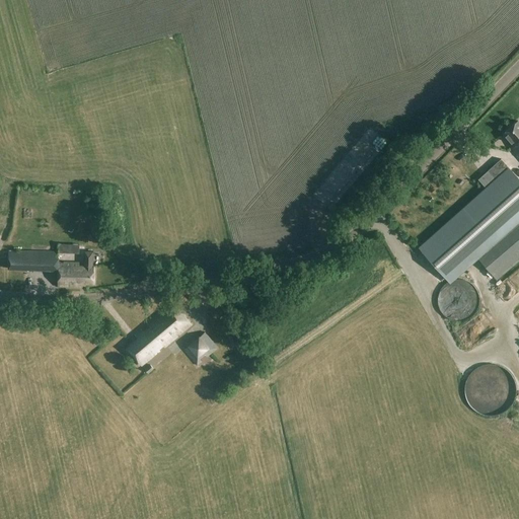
[(518,122),(518,121),(504,134),(516,148),(514,150),(518,156),(518,122)]
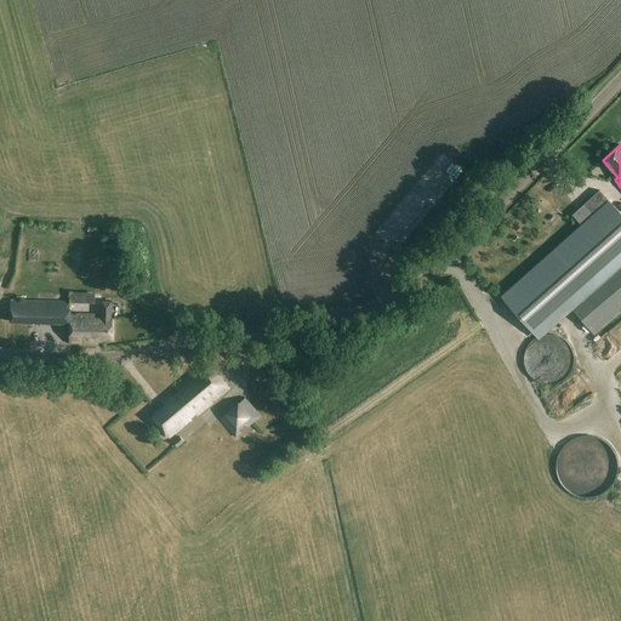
[(415,163),(403,174),(409,181),(421,170),(415,163)]
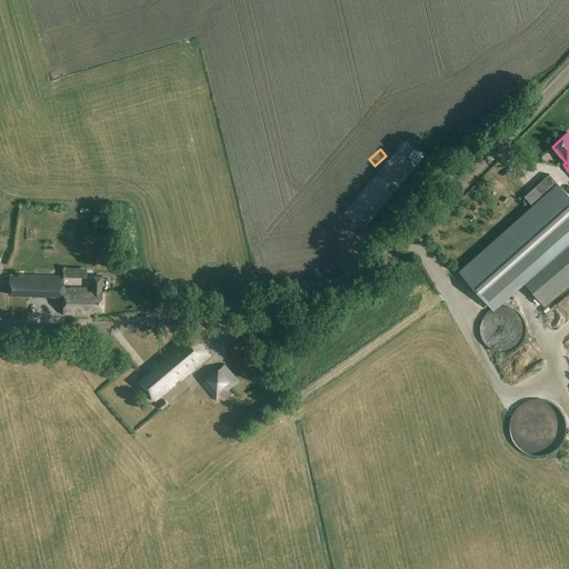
[(568,197),(549,175),(525,197),(532,207),(460,271),(491,307),(496,301),(498,303),(500,303),(526,280),(547,303),(568,282),(568,197)]
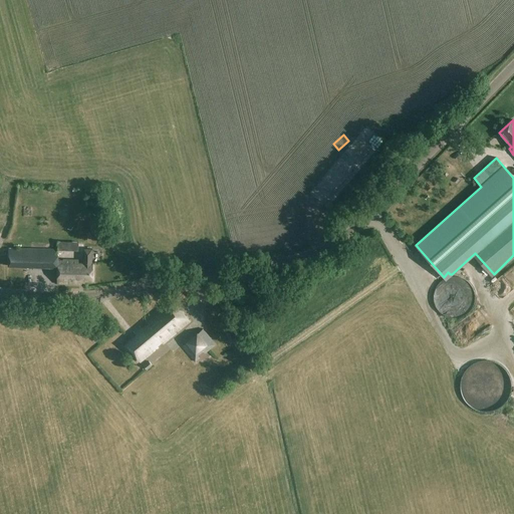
[(78,245),(80,214),(23,211),(21,240),(31,241),(31,245),(46,246),(46,241),(60,241),(60,244),(78,245)]
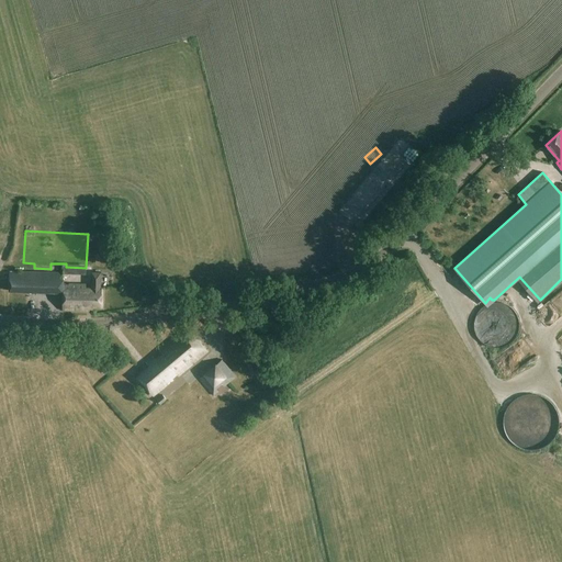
[(64,273),(10,271),(10,291),(63,292),(63,310),(88,311),(88,306),(101,307),(102,289),(101,289),(101,272),(92,272),(92,288),(86,288),(86,284),(63,284),(64,273)]
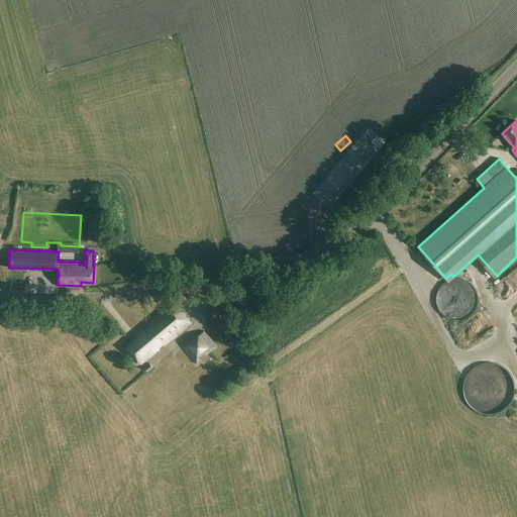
[(164,345),(191,323),(173,301),(146,323),(149,325),(143,330),(140,328),(134,333),(138,337),(127,346),(141,364),(164,345)]
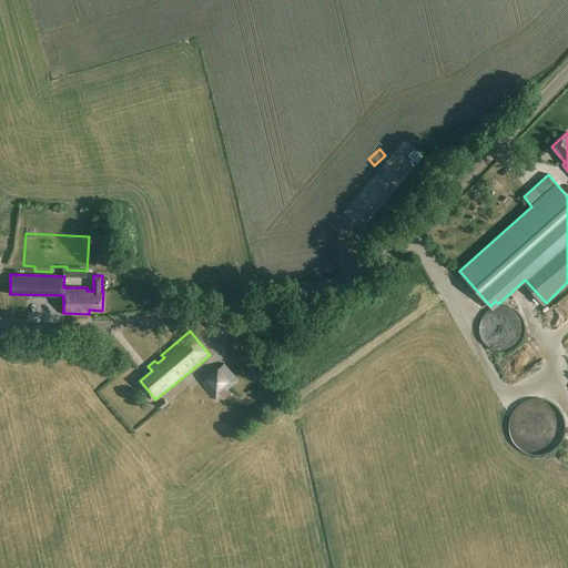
[(515,357),(520,367),(540,354),(534,344),(515,357)]
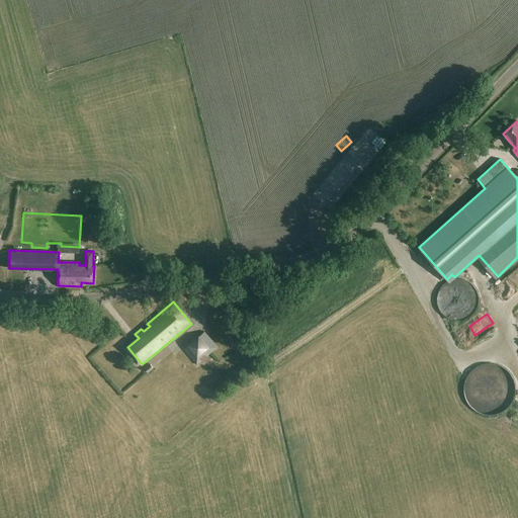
[(232,346),(245,339),(236,323),(223,330),(232,346)]
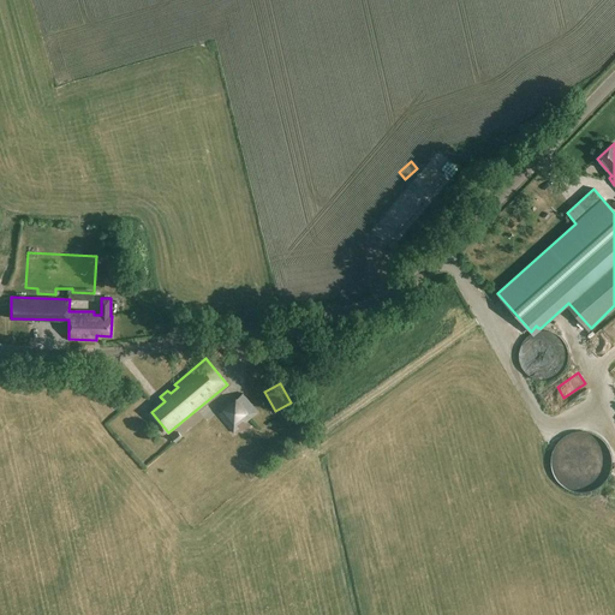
[(216,413),(233,433),(239,427),(238,425),(243,421),(245,422),(257,411),(242,393),(216,413)]
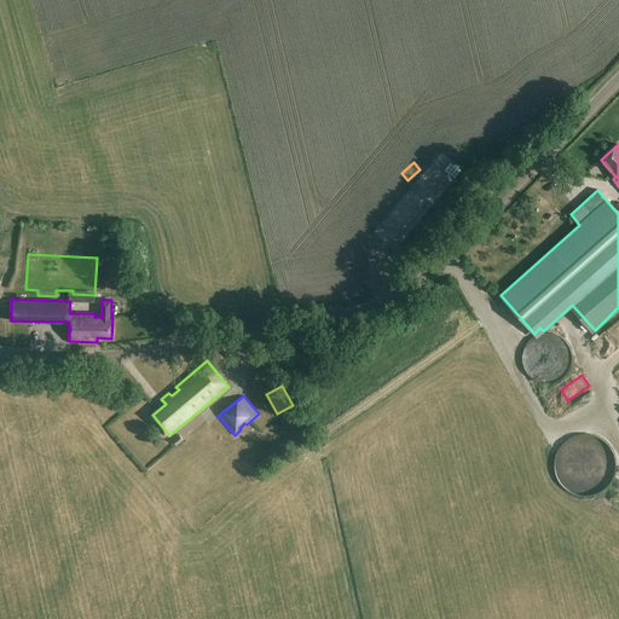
[(177,445),(184,440),(179,435),(173,440),(177,445)]
